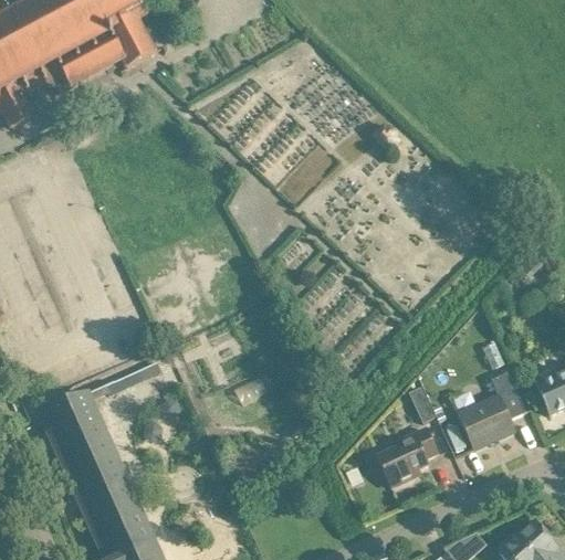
[(2,0),(4,3),(0,4),(0,103),(1,103),(14,126),(33,116),(21,93),(45,80),(48,84),(56,80),(62,90),(124,56),(128,65),(156,51),(137,17),(148,10),(143,0),(2,0)]
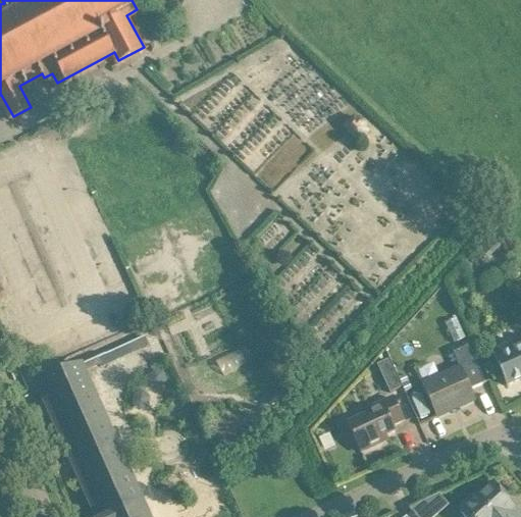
[(277,256),(303,229),(284,212),(259,239),(277,256)]
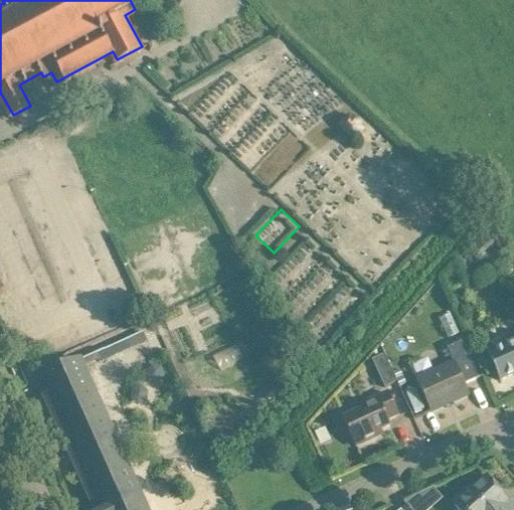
[(440,315),(449,334),(464,327),(455,308),(440,315)]
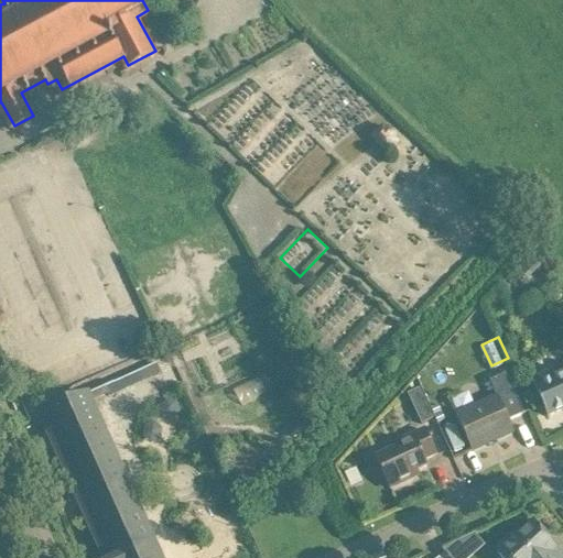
[(562,368),(534,382),(549,413),(562,406),(562,368)]
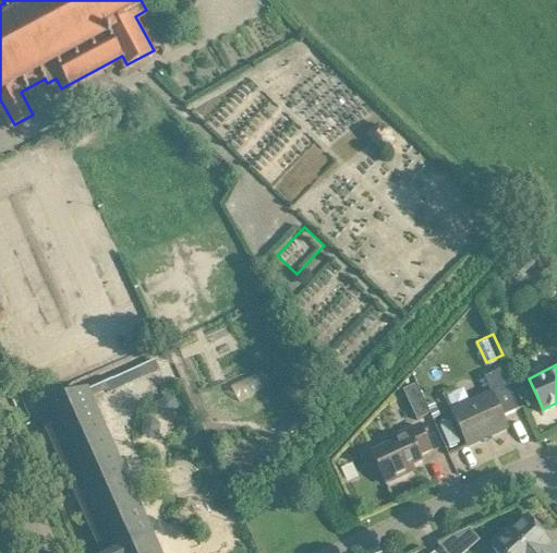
[(492,388),(451,407),(468,443),(509,423),(504,412),(520,405),(501,365),(485,373),(492,388)]
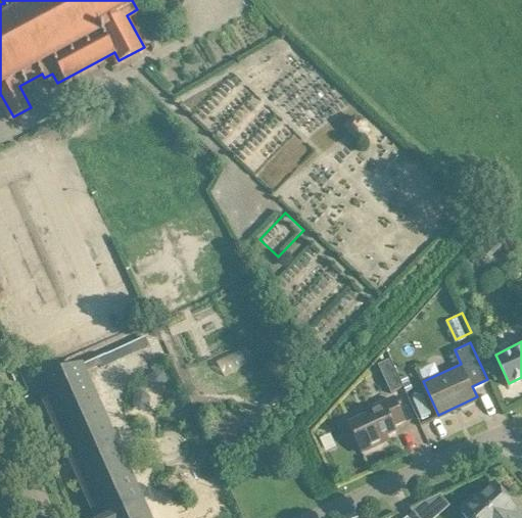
[(82,362),(42,379),(42,380),(50,397),(56,410),(52,412),(99,517),(97,517),(152,517),(85,368),(100,362),(97,355),(82,362)]
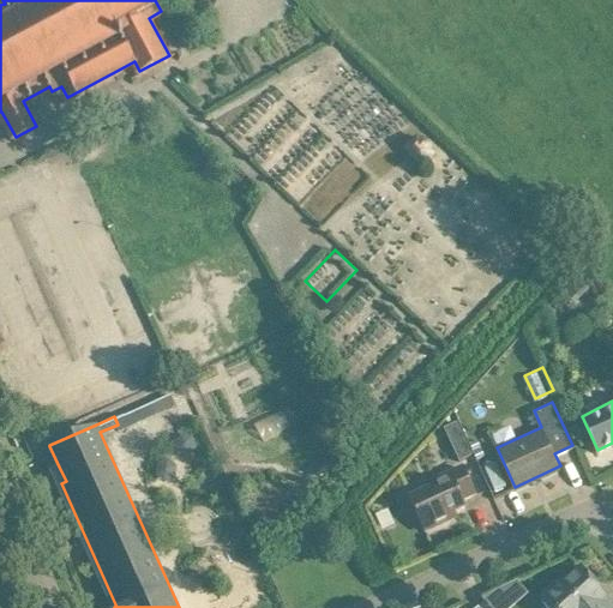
[(469,425),(456,428),(467,461),(480,457),(469,425)]
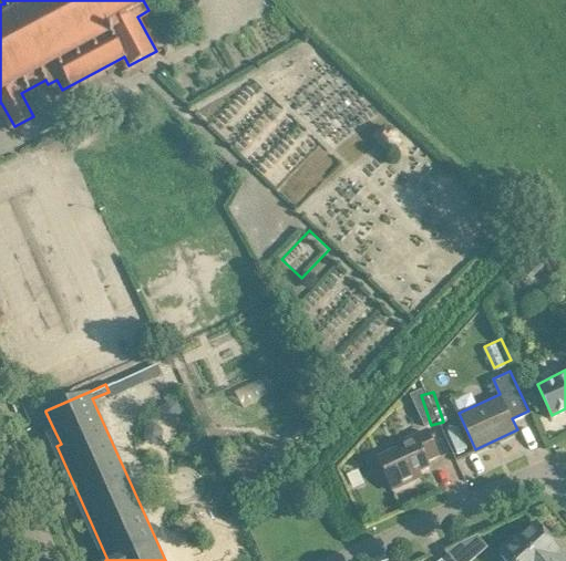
[(411,473),(420,469),(429,465),(426,457),(439,452),(428,428),(399,440),(401,445),(380,455),(393,486),(413,477),(411,473)]
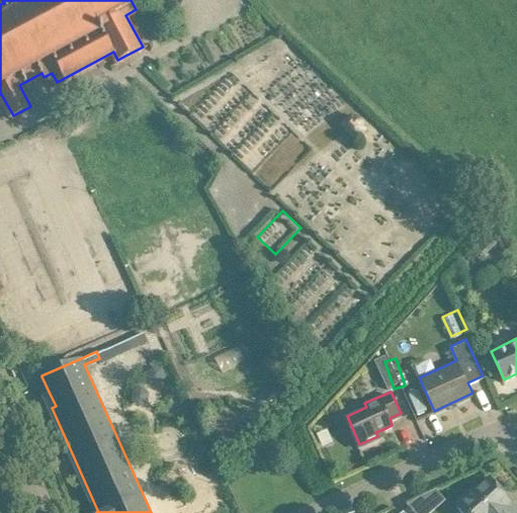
[(460,502),(457,504),(465,512),(516,512),(516,511),(508,503),(500,494),(503,491),(490,476),(475,490),(471,487),(458,499),(460,502)]
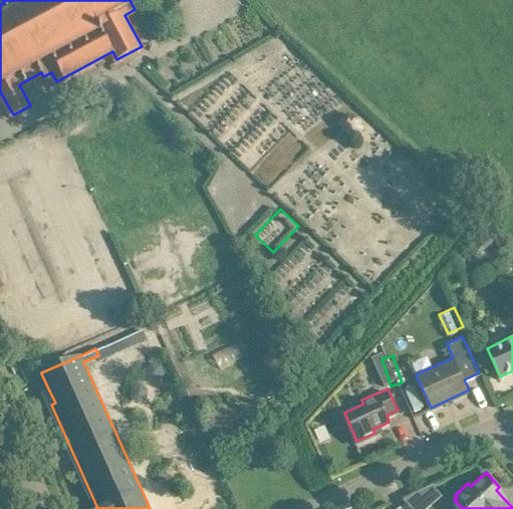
[(415,508),(408,499),(397,506),(399,508),(415,508)]
